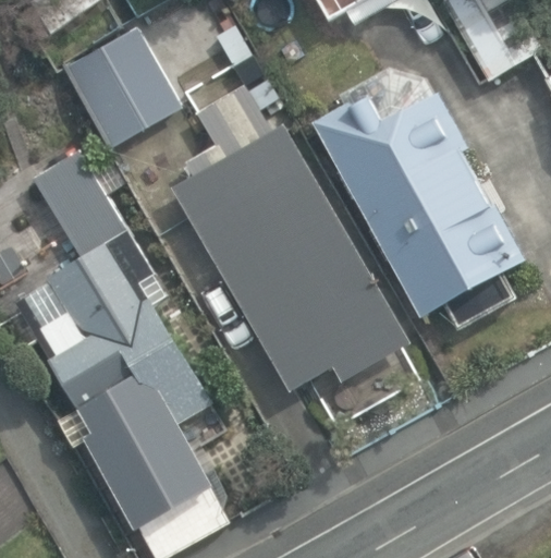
[(29,0),(15,10),(40,43),(97,0),(29,0)]
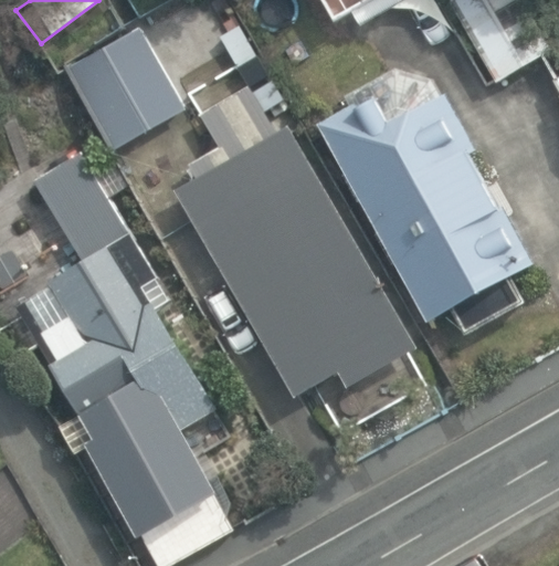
[(316,0),(330,25),(349,14),(354,23),(394,0),(316,0)]
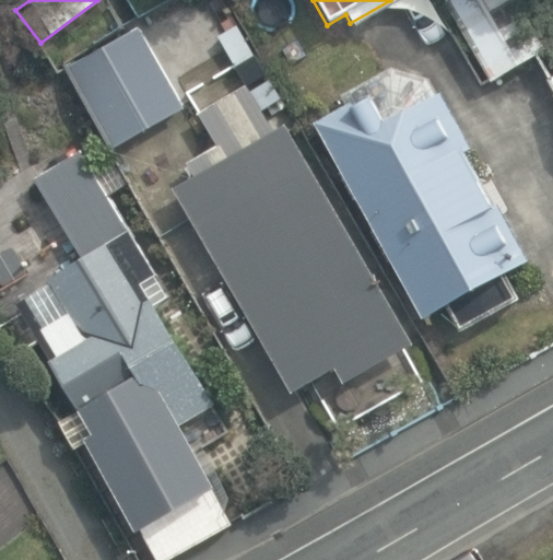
[(439,0),(485,83),(543,50),(515,0),(439,0)]
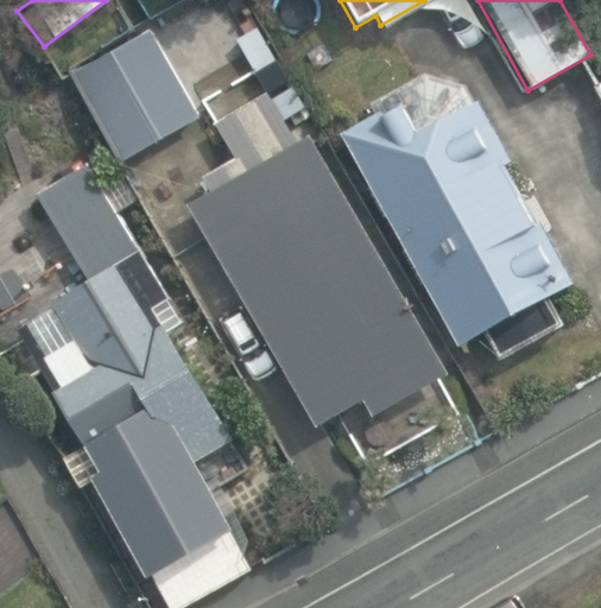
[(69,74),(118,160),(197,115),(147,29),(69,74)]
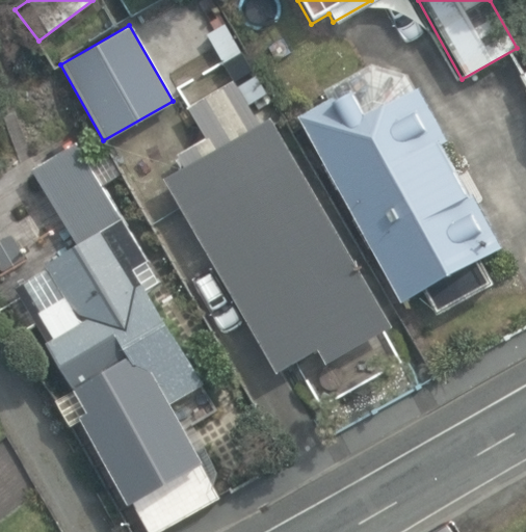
[(218,63),(237,53),(222,26),(204,35),(218,63)]
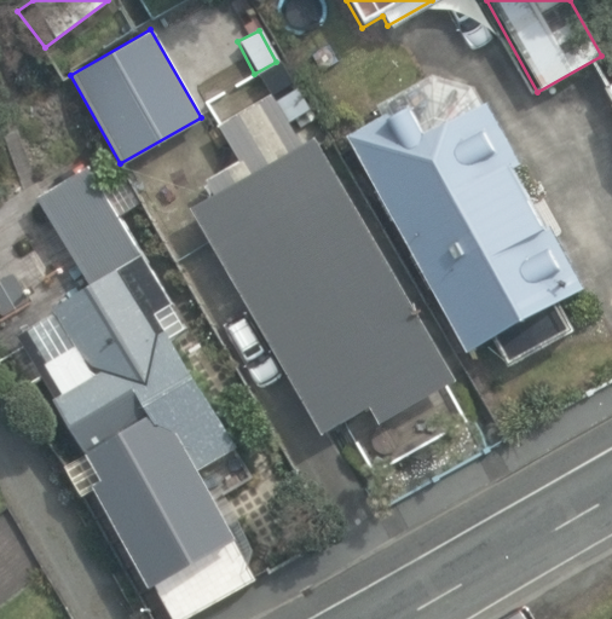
[(611,80),(601,87),(611,105),(611,80)]
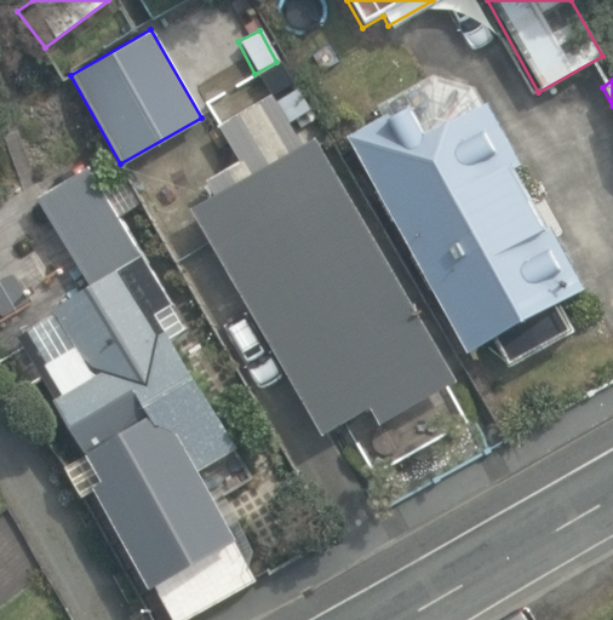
[(494,340),(508,365),(574,328),(559,302),(586,287),(487,98),(425,92),(349,133),(467,355),(494,340)]
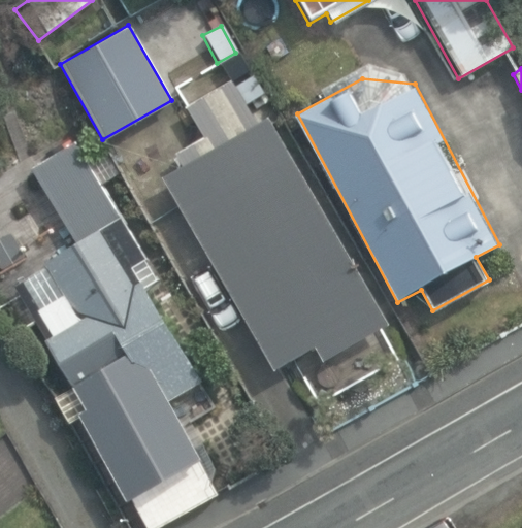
[(160,179),(274,372),(321,344),(329,358),(392,321),(270,116),(258,124),(234,84),(183,113),(200,143),(174,159),(180,168),(160,179)]
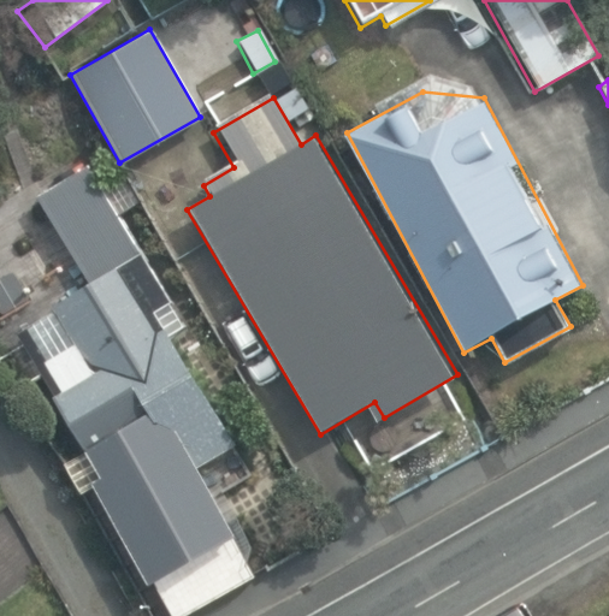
[(94,486),(169,615),(176,615),(253,570),(196,463),(229,444),(155,313),(172,301),(88,164),(34,196),(86,285),(51,307),(55,315),(34,330),(51,363),(39,371),(83,449),(61,462),(80,495),(94,486)]
